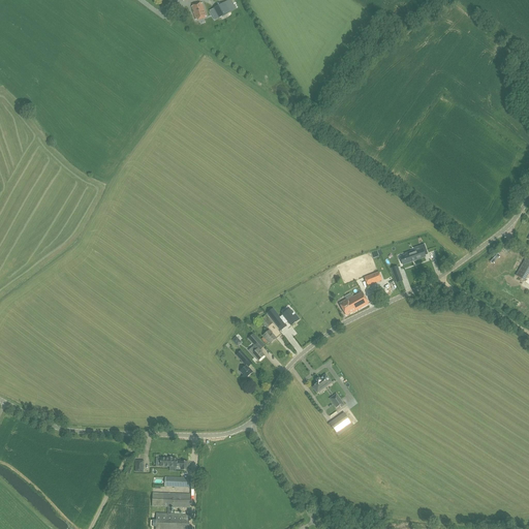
[(219,19),(236,9),(230,0),(228,0),(213,8),(219,19)]
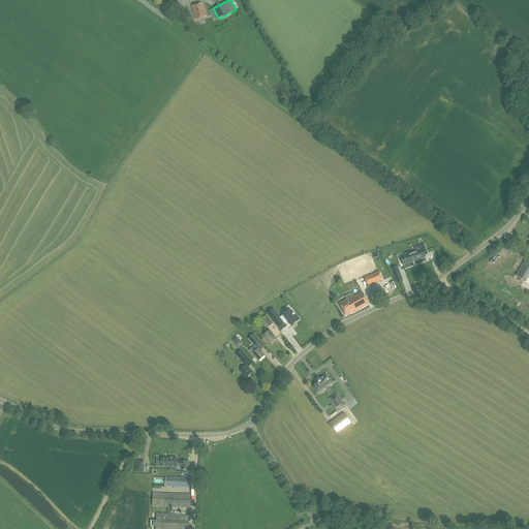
[(201,3),(192,6),(196,20),(207,17),(201,3)]
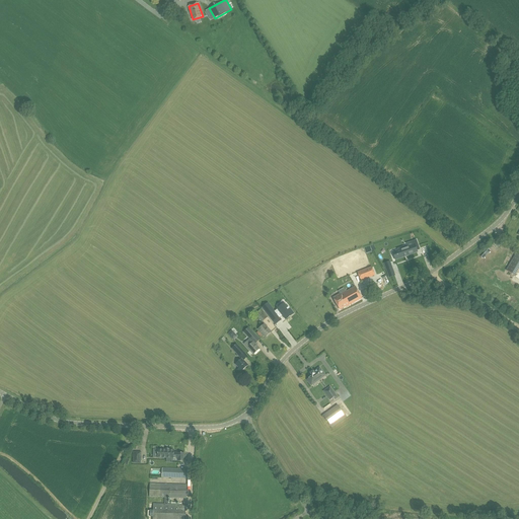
[(396,250),(394,251),(396,257),(415,252),(414,249),(417,248),(416,242),(410,244),(411,246),(404,248),(404,247),(396,249),(396,250)]
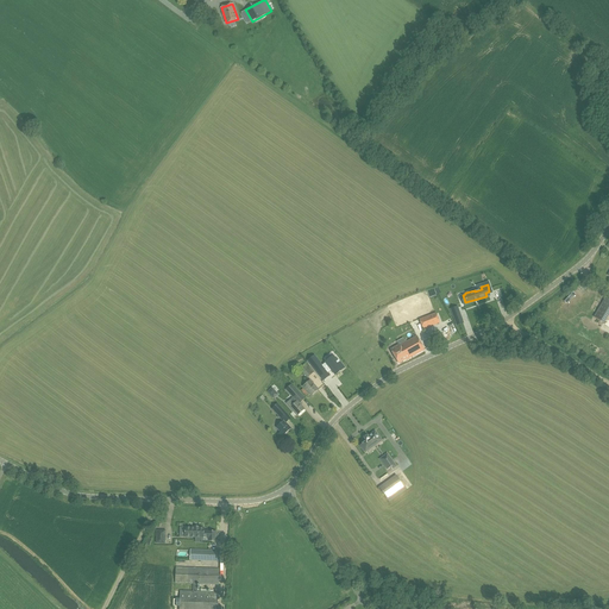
[(608,297),(607,296),(594,318),(604,324),(608,314),(608,297)]
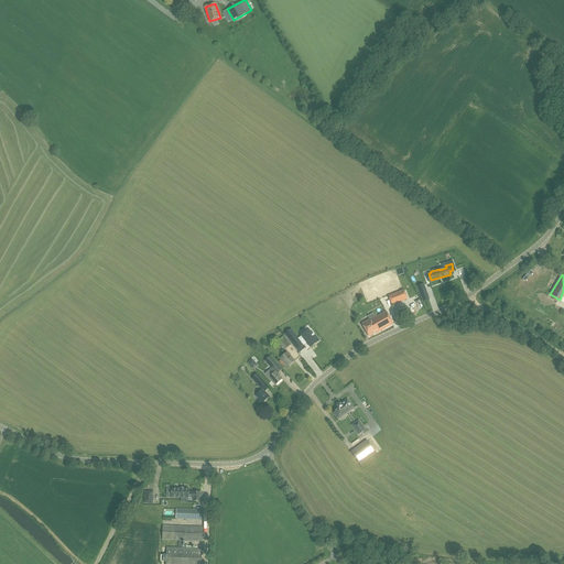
[(403,290),(389,295),(392,304),(408,299),(403,290)]
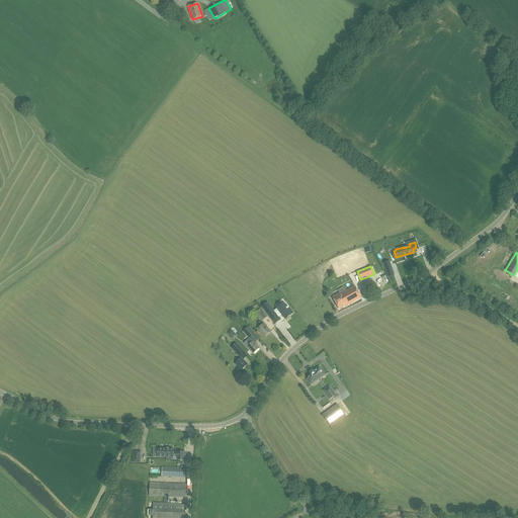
[(347,306),(361,297),(354,286),(340,294),(339,293),(333,297),(339,310),(346,306),(347,306)]
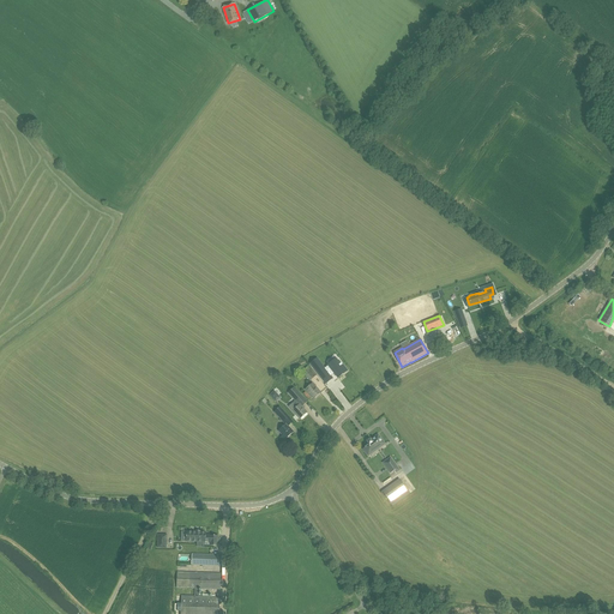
[(333,380),(318,359),(311,365),(326,385),(333,380)]
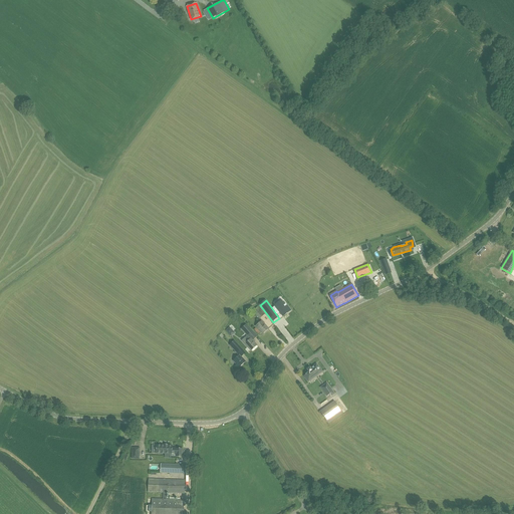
[(282,302),(275,307),(283,317),(291,311),(286,305),(285,306),(282,302)]
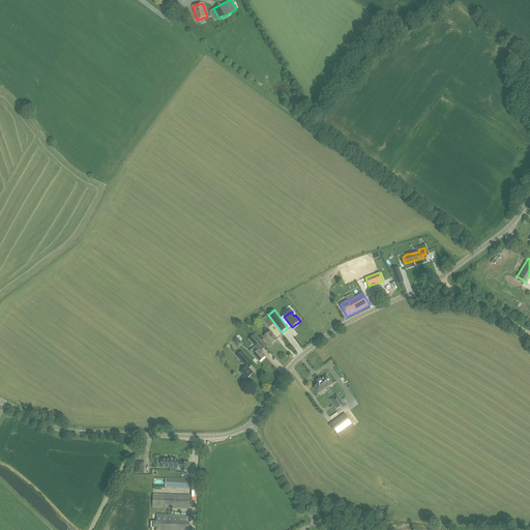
[(268,329),(272,324),(267,318),(265,320),(262,322),(268,329)]
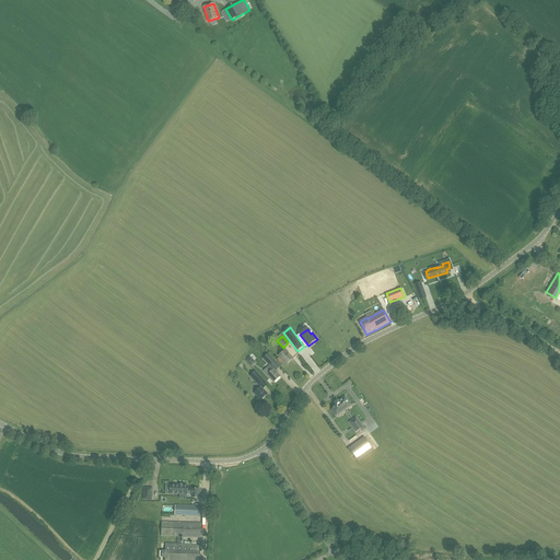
[(287,364),(293,358),(286,350),(279,356),(287,364)]
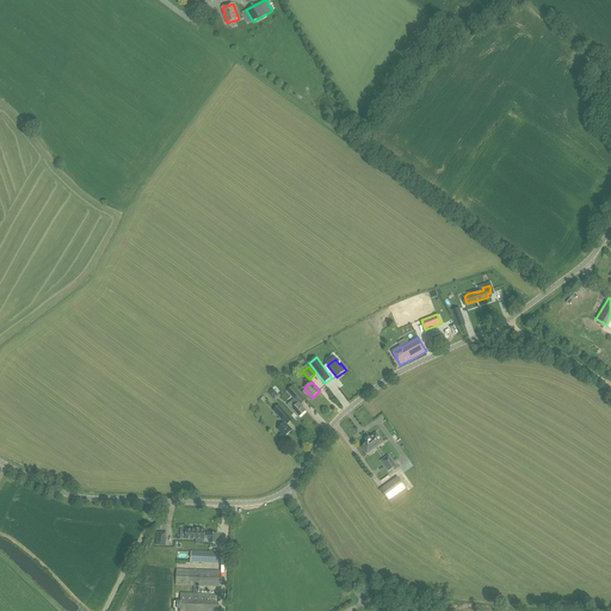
[(298,417),(306,411),(301,406),(306,400),(292,386),(287,392),(294,400),(288,405),(298,417)]
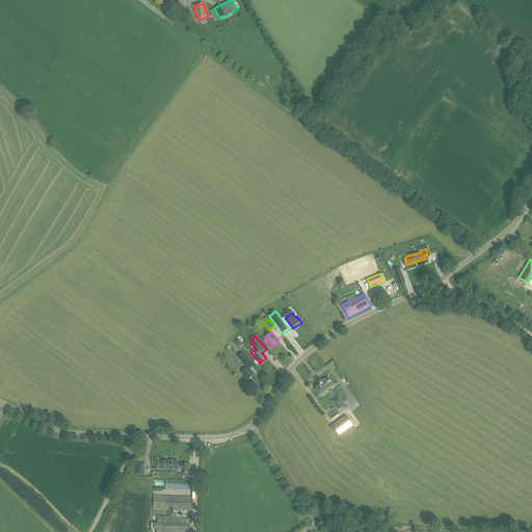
[(249,370),(255,365),(242,352),(237,357),(249,370)]
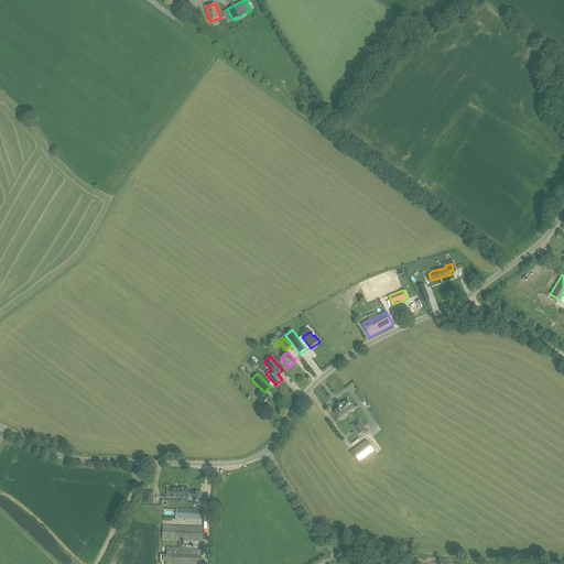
[(262,390),(256,396),(260,400),(258,402),(260,404),(262,402),(263,403),(269,398),(262,390)]
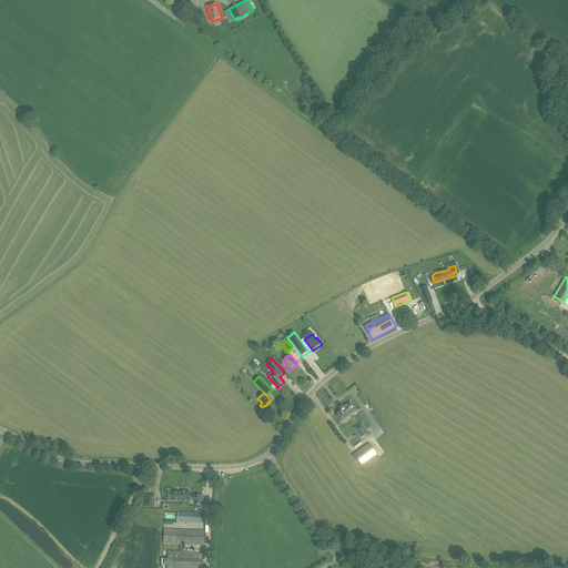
[(336,415),(341,422),(356,411),(355,409),(354,408),(354,407),(353,406),(353,405),(352,405),(351,404),(350,403),(344,407),(343,406),(340,408),(342,412),(336,415)]
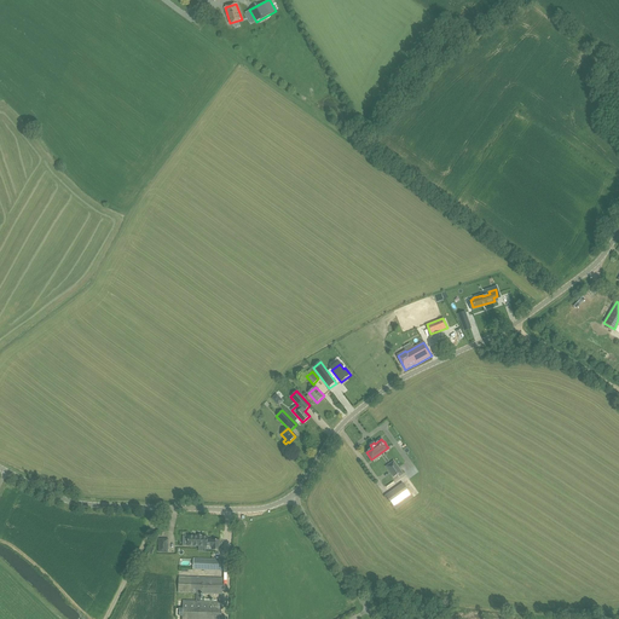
[(394,478),(401,472),(395,464),(392,467),(389,464),(386,467),(394,478)]
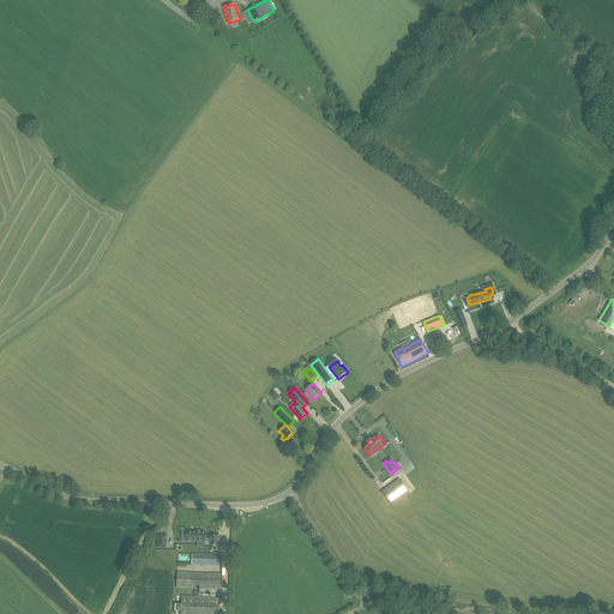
[(392,506),(410,493),(399,479),(383,492),(392,506)]
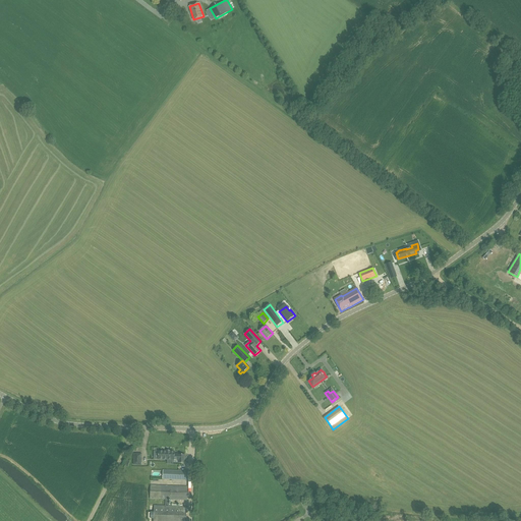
[(165,460),(169,460),(169,459),(169,455),(169,453),(165,452),(159,452),(158,460),(165,460)]
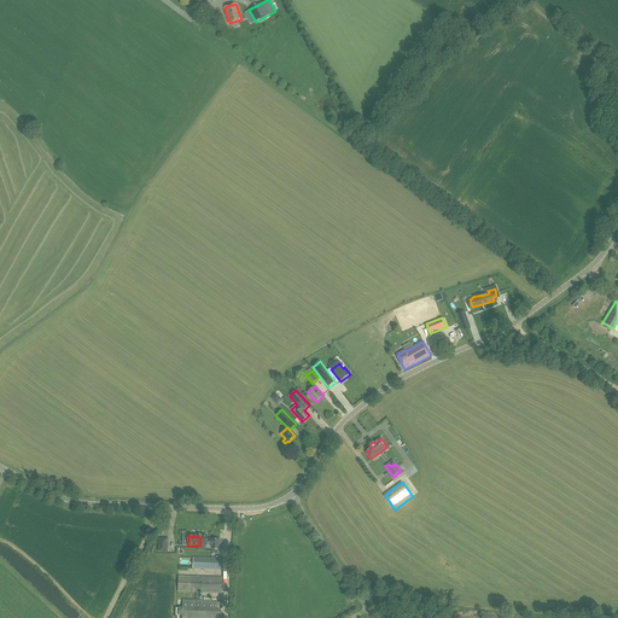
[(200,549),(205,551),(209,551),(220,551),(220,541),(200,540),(200,544),(200,546),(200,549)]
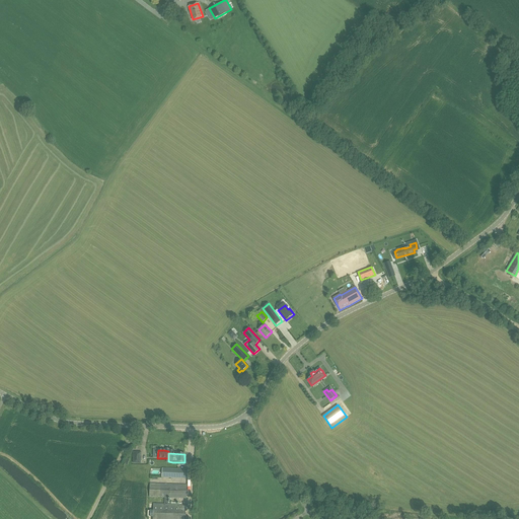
[(162,477),(181,478),(188,478),(188,469),(162,468),(162,477)]
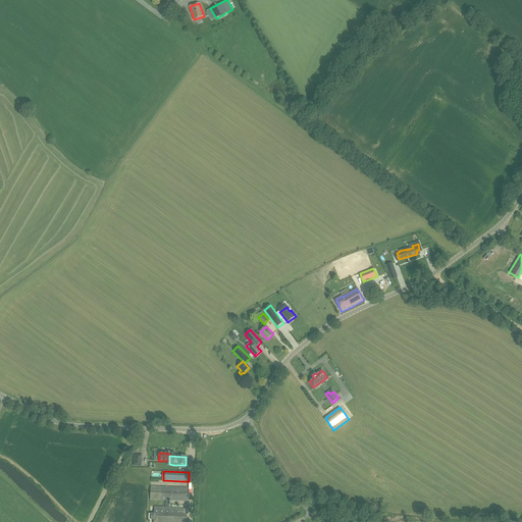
[(188,487),(151,486),(150,500),(165,501),(165,507),(169,507),(169,501),(188,502),(188,487)]
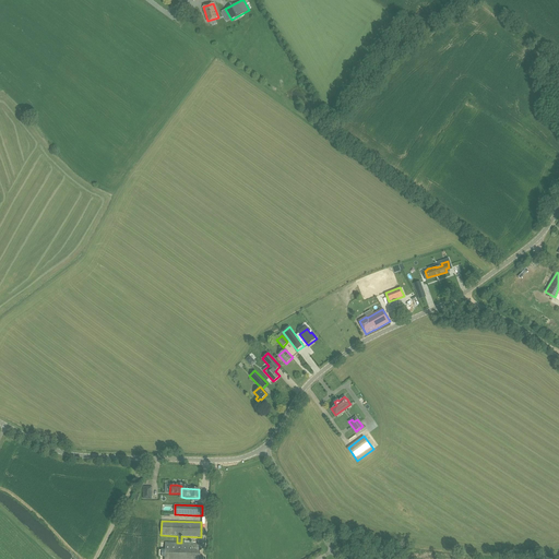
[(177,543),(165,543),(164,558),(200,558),(201,544),(181,543),(177,543)]
